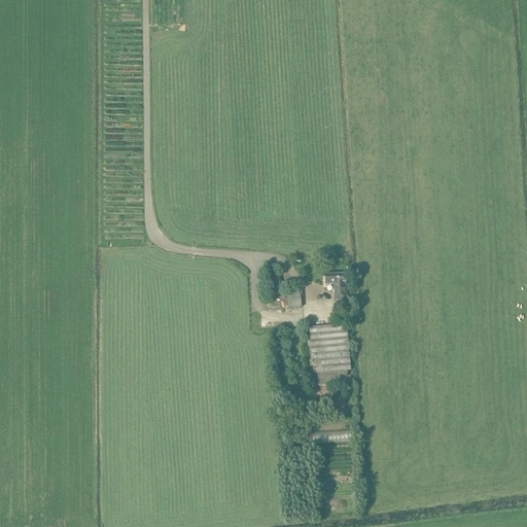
[(347,302),(346,296),(346,275),(325,276),(325,285),(334,285),(335,302),(347,302)]
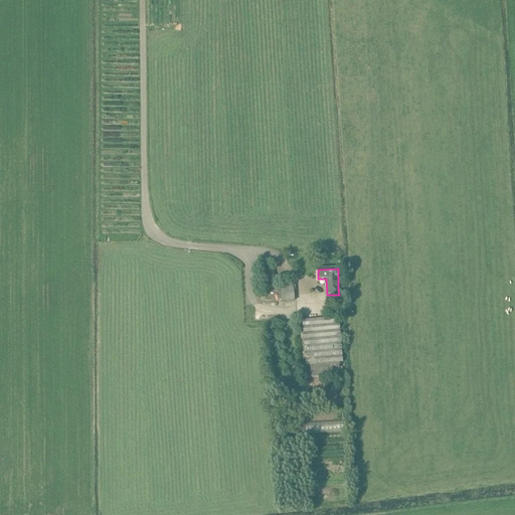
[(297,283),(282,284),(283,302),(297,301),(297,283)]
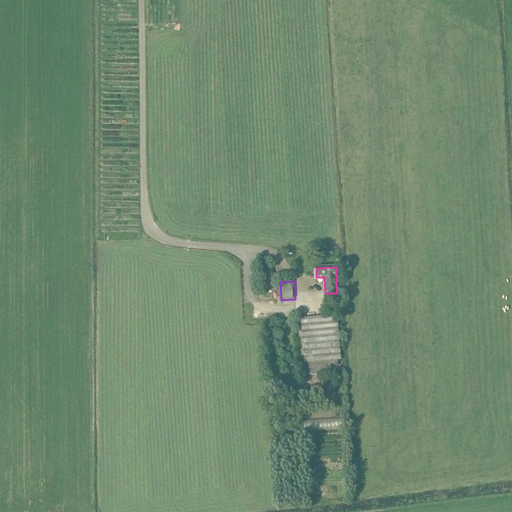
[(305,363),(308,363),(309,376),(338,374),(338,371),(341,371),(341,365),(338,365),(338,361),(342,360),(338,315),(302,318),(305,363)]
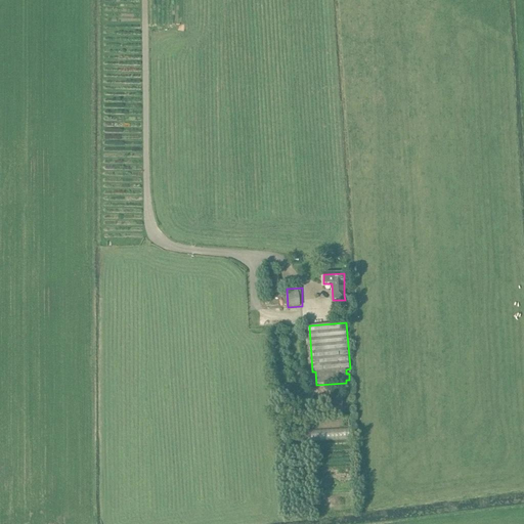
[(311,439),(329,439),(329,430),(321,430),(311,430),(311,439)]
